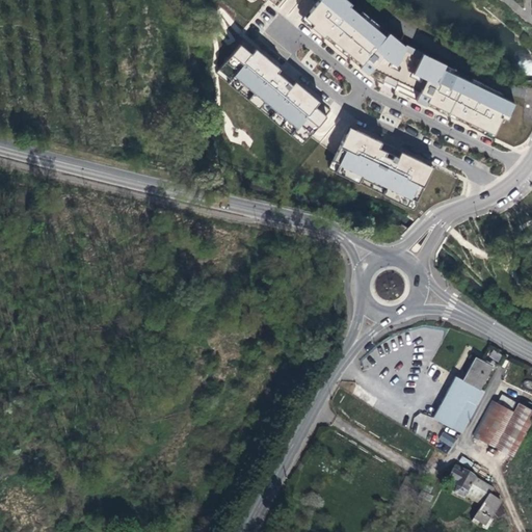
[(413,44),(360,0),(318,0),(303,18),(382,82),(413,44)]
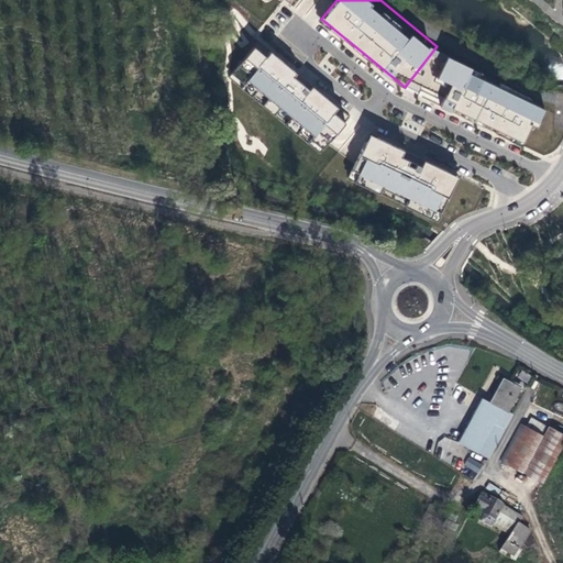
[(267,58),(256,47),(230,78),(320,153),(350,116),(311,88),(310,90),(295,77),(297,76),(272,55),(267,58)]
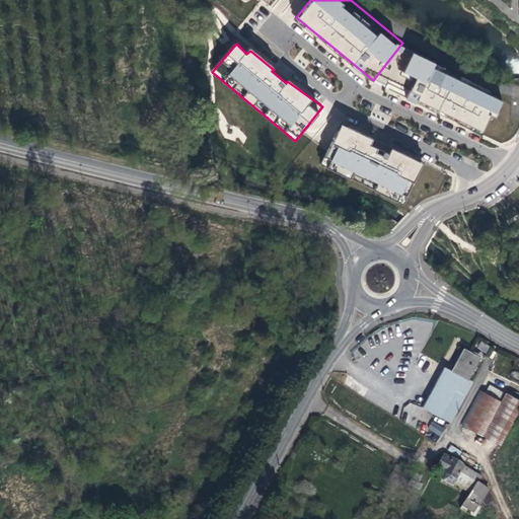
[(478,132),(500,92),(423,51),(401,90),(478,132)]
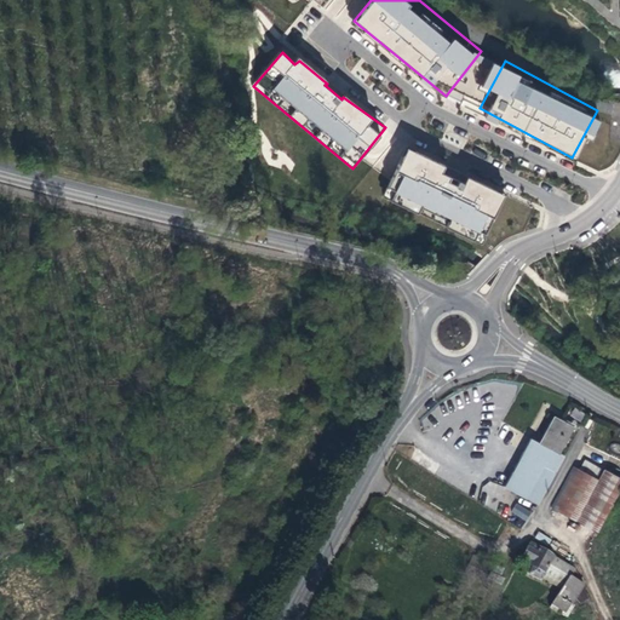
[(512,190),(408,143),(384,196),(488,245),(512,190)]
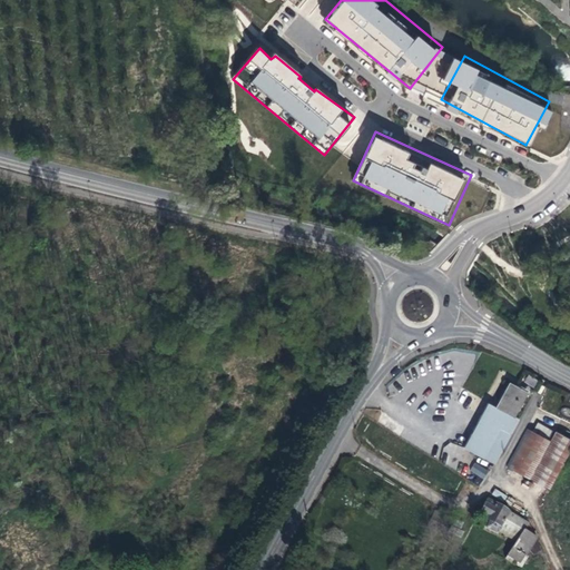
[(533,387),(537,380),(528,375),(524,383),(533,387)]
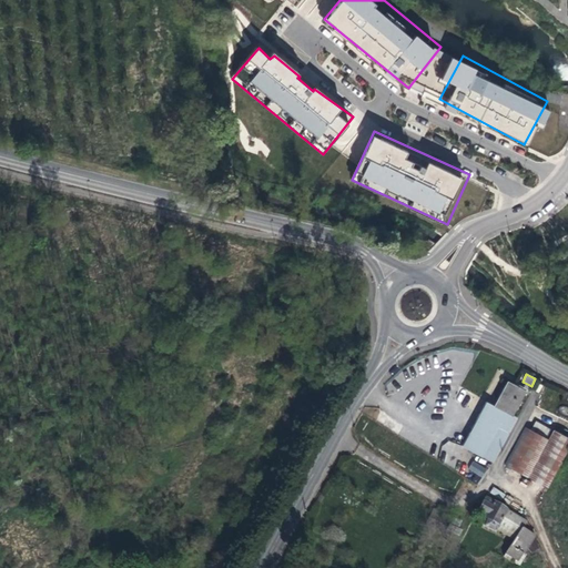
[(494,463),(517,418),(513,416),(526,392),(508,382),(495,405),(486,401),(462,446),(494,463)]
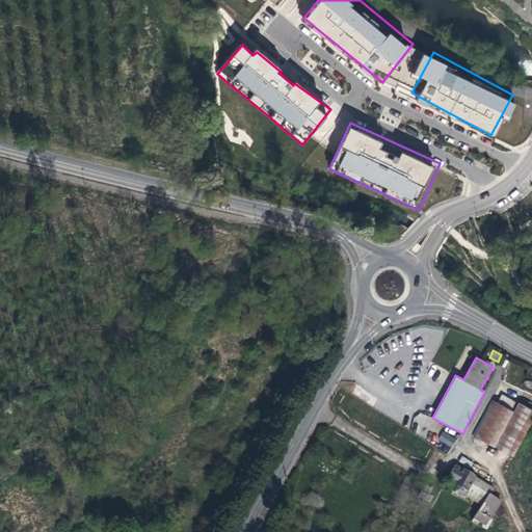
[(498,402),(512,408),(516,400),(501,395),(498,402)]
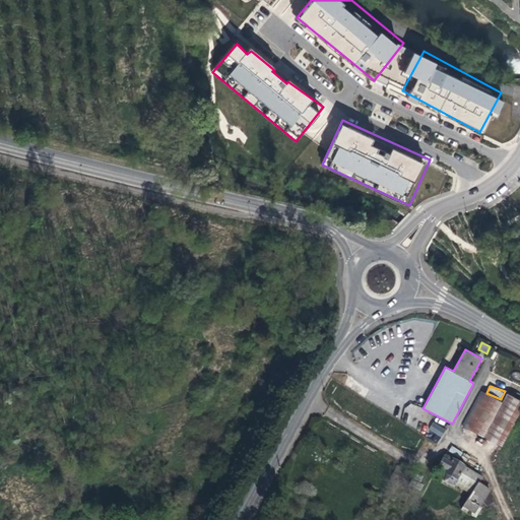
[(519,411),(519,400),(506,393),(501,402),(481,391),(463,426),(501,447),(519,411)]
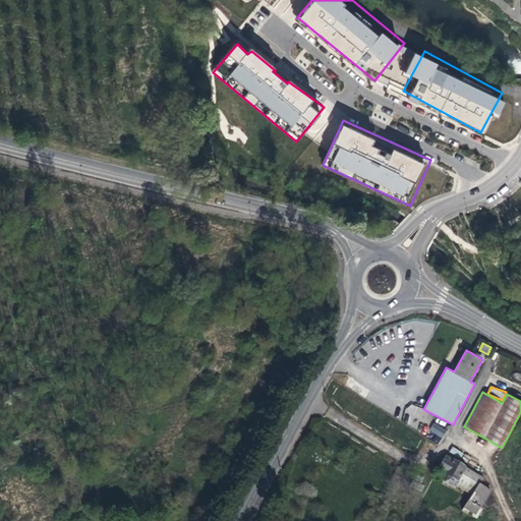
[(433,422),(429,430),(442,438),(447,430),(433,422)]
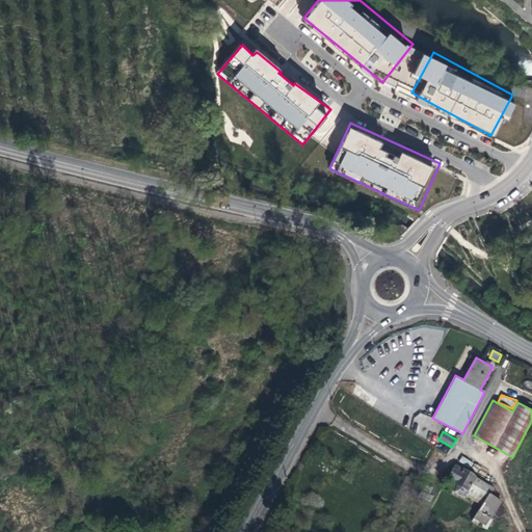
[(466,497),(473,501),(483,483),(455,467),(447,481),(454,485),(451,490),(464,499),(466,497)]
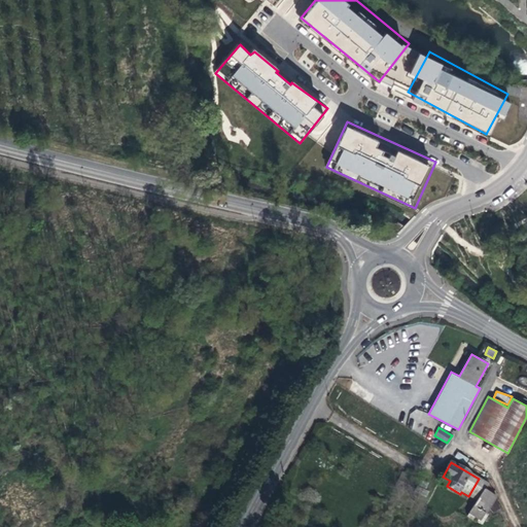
[(484,490),(488,484),(479,479),(468,496),(477,501),(466,518),(475,522),(475,521),(482,525),(487,516),(486,516),(491,506),(499,524),(497,525),(498,526),(508,526),(495,499),(496,497),(484,490)]
